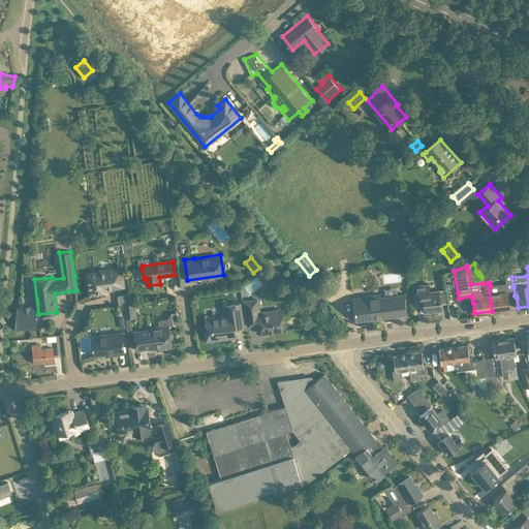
[(87,273),(88,283),(90,293),(106,291),(105,285),(112,284),(112,287),(124,285),(122,269),(114,270),(113,269),(99,270),(99,272),(87,273)]
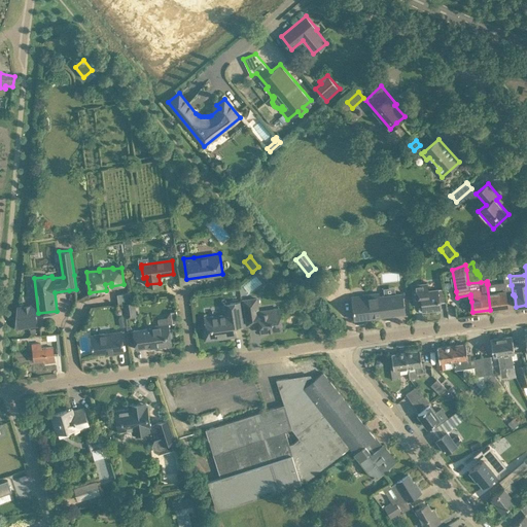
[(488,284),(487,284),(490,310),(508,308),(506,297),(506,290),(512,289),(512,285),(511,285),(510,276),(510,272),(503,273),(504,282),(488,284)]
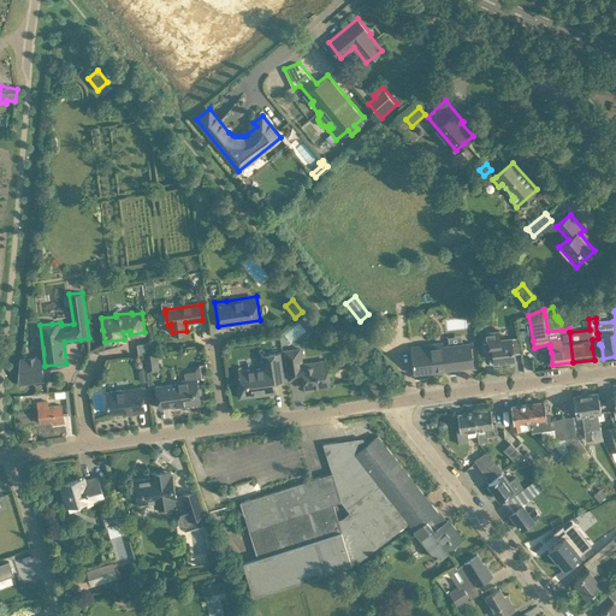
[(292,341),(306,331),(301,323),(288,332),(292,341)]
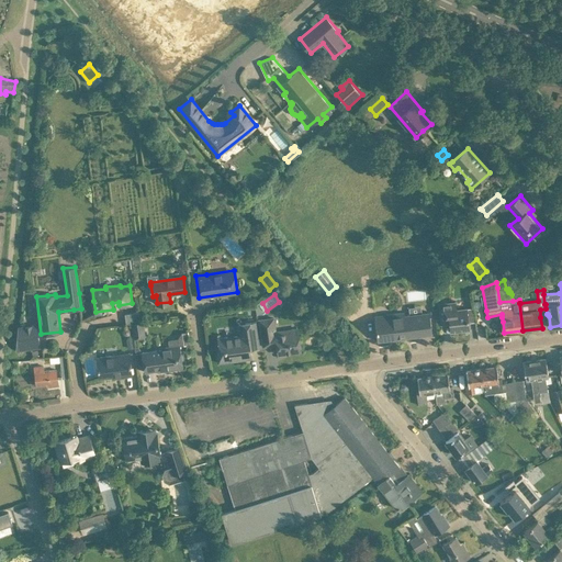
[(469,328),(469,322),(475,322),(473,306),(457,308),(456,301),(439,303),(441,324),(450,323),(451,330),(469,328)]
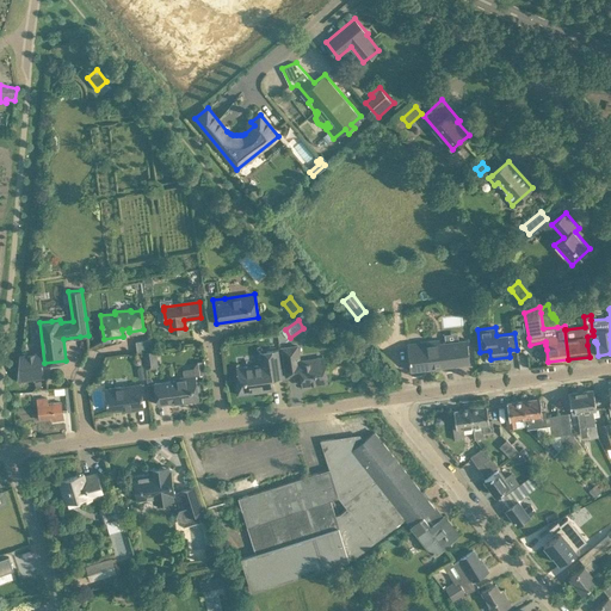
[(406,343),(407,351),(409,370),(470,362),(467,338),(438,343),(438,338),(406,343)]
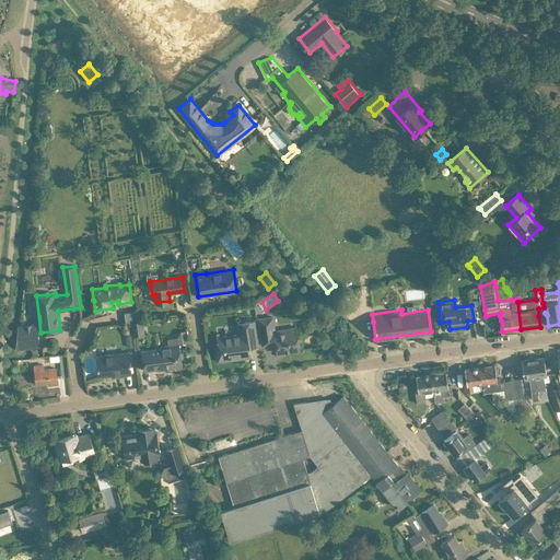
[(125,312),(126,322),(140,321),(139,311),(125,312)]
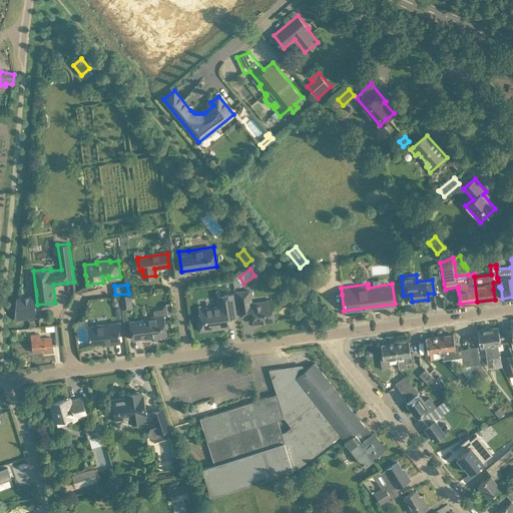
[(249,290),(236,292),(240,316),(252,314),(253,323),(275,320),(272,300),(251,303),(249,290)]
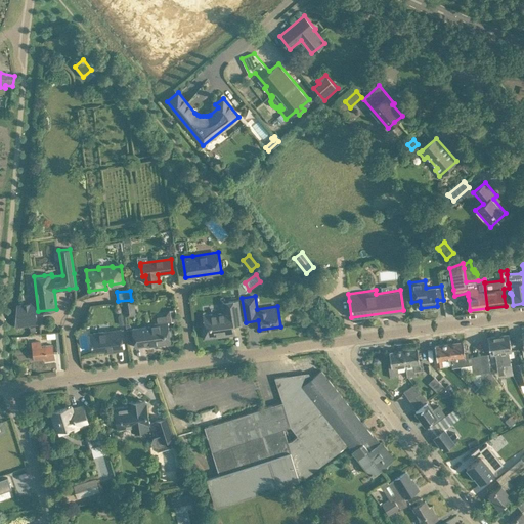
[(123,301),(125,314),(136,313),(134,300),(123,301)]
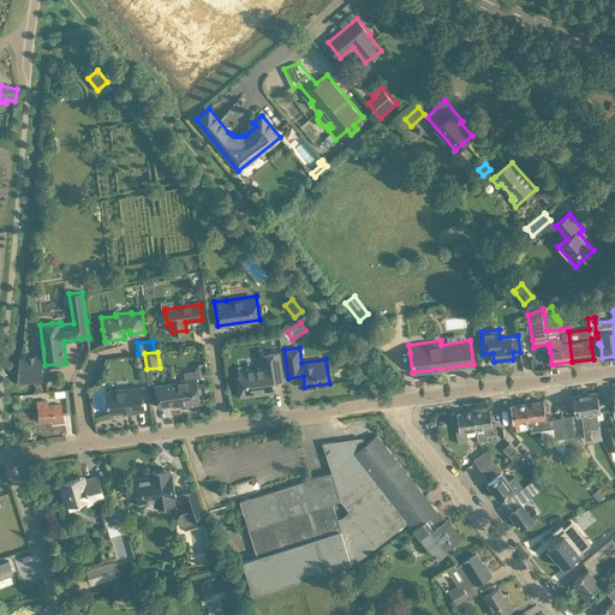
[(280,352),(269,353),(260,354),(262,366),(239,370),(242,386),(238,386),(239,396),(254,394),(254,392),(267,390),(267,393),(275,392),(274,381),(284,380),(280,352)]
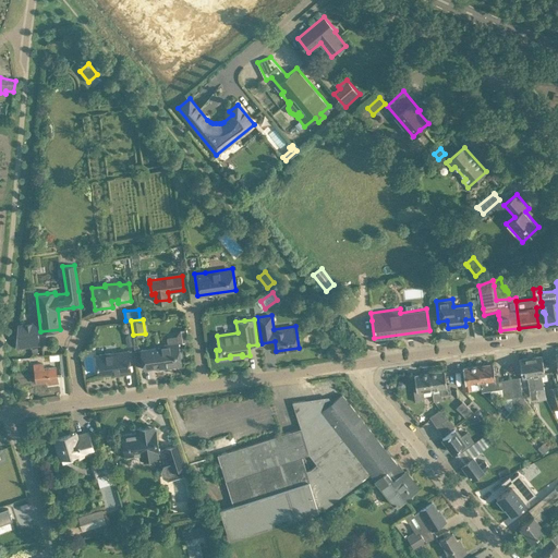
[(23,325),(19,326),(16,349),(39,347),(36,324),(35,324),(32,323),(24,324),(23,325)]
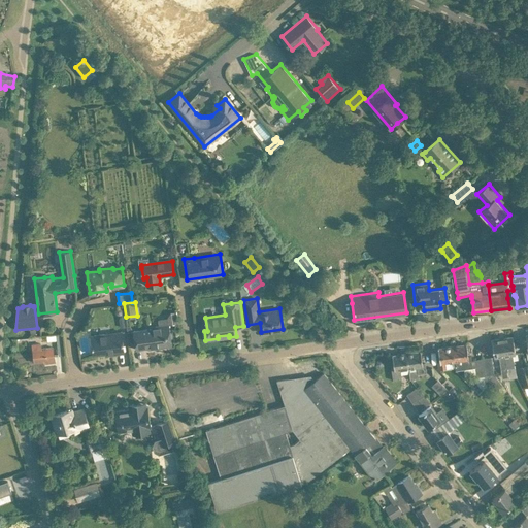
[(159,319),(160,325),(152,326),(152,328),(133,330),(136,349),(149,347),(149,349),(172,345),(169,324),(168,324),(167,318),(159,319)]
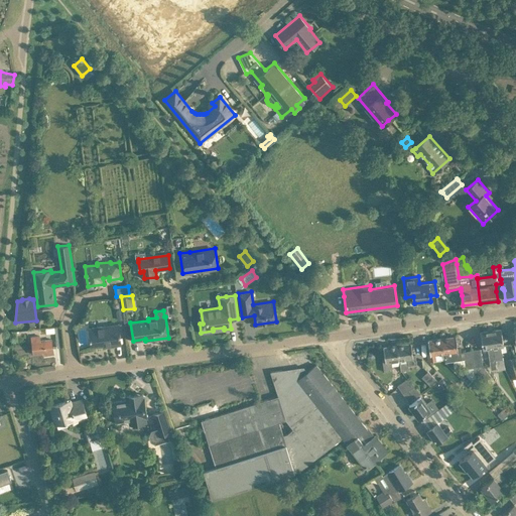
[(89,329),(92,346),(111,343),(111,346),(122,344),(119,324),(89,329)]
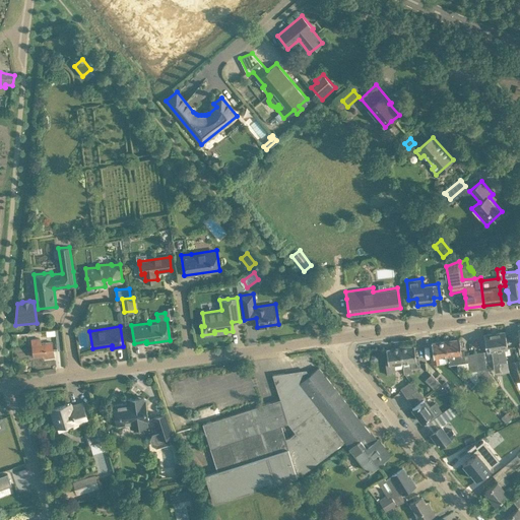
[(505,331),(495,332),(499,363),(500,371),(501,373),(508,371),(505,348),(508,348),(507,341),(505,331)]
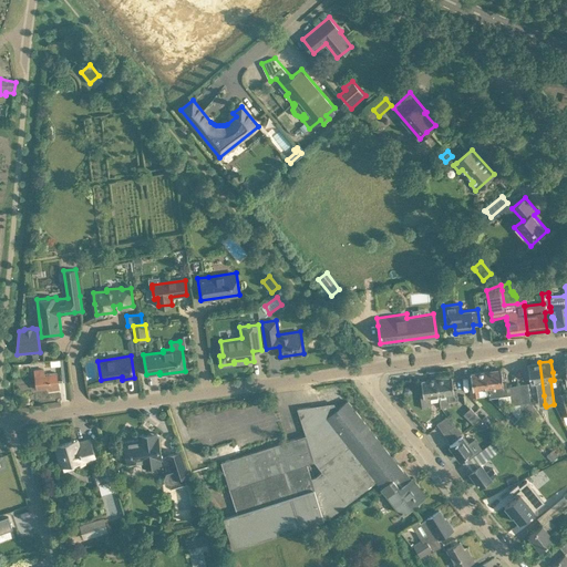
[(539,362),(527,364),(529,375),(531,383),(536,382),(538,395),(538,397),(544,395),(539,362)]
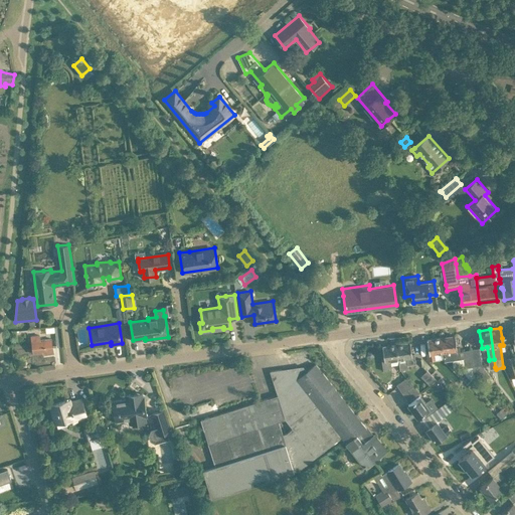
[(39,335),(31,336),(33,353),(46,351),(46,353),(53,352),(52,339),(40,340),(39,335)]
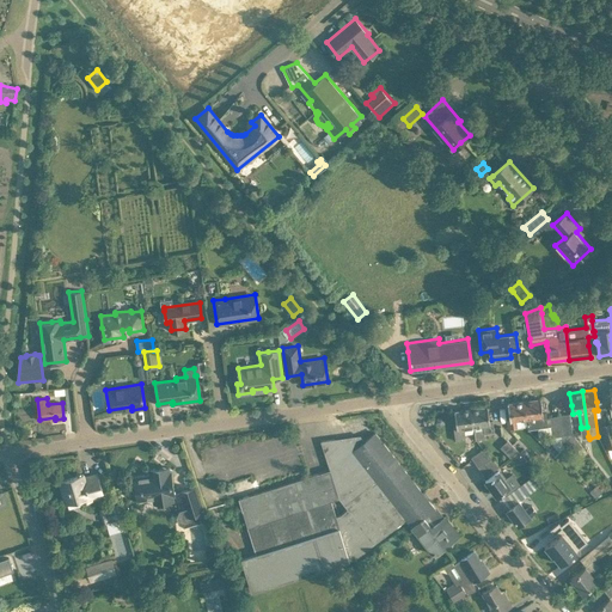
[(560,451),(564,446),(560,414),(550,416),(546,417),(546,411),(543,411),(542,398),(525,401),(527,417),(528,428),(537,427),(539,436),(552,434),(552,435),(554,445),(560,451)]
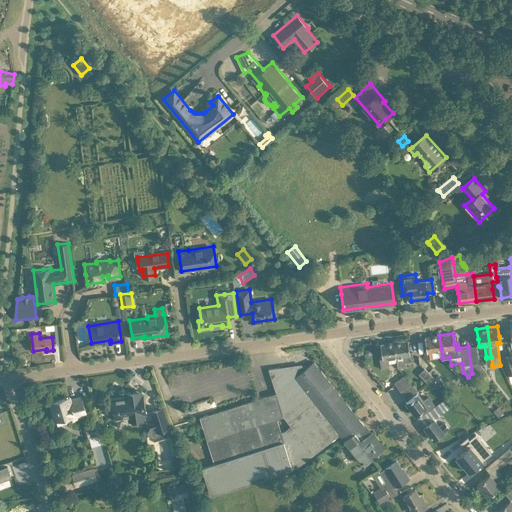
[(432,351),(441,349),(439,335),(425,337),(426,349),(424,349),(425,358),(433,357),(432,351)]
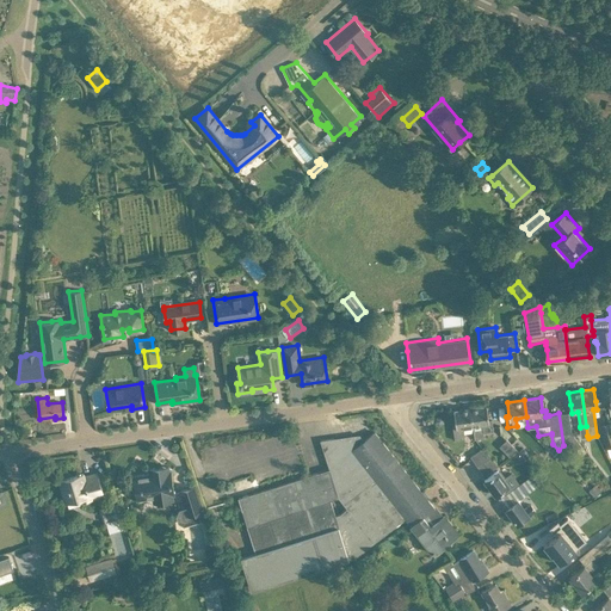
[(470,407),(473,425),(482,424),(483,432),(494,430),(492,419),(489,419),(487,405),(470,407)]
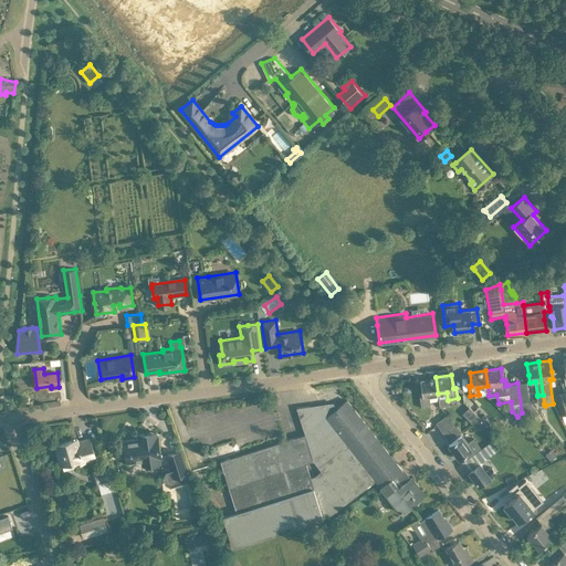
[(429,395),(438,394),(436,377),(420,379),(422,392),(419,394),(421,407),(431,406),(429,395)]
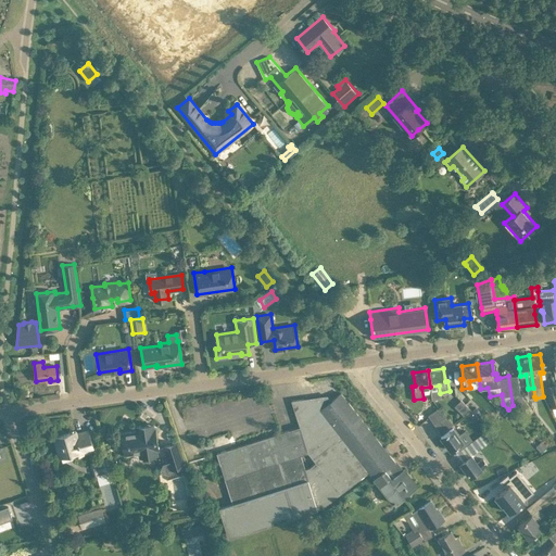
[(508,376),(513,405),(514,405),(515,407),(525,408),(529,414),(533,411),(520,393),(517,375),(508,376)]
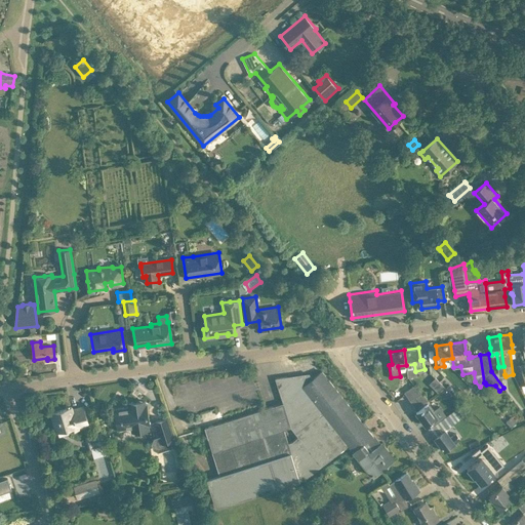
[(524,391),(524,365),(524,363),(516,366),(522,385),(522,384),(524,392),(524,391)]
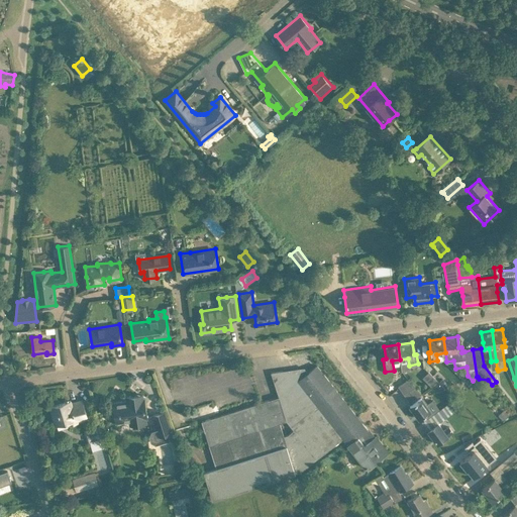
[(283,371),(272,372),(279,396),(275,398),(202,421),(205,430),(217,468),(204,472),(213,500),(295,474),(295,472),(298,470),(299,470),(301,472),(302,472),(302,471),(343,438),(347,444),(359,435),(368,429),(363,423),(339,394),(317,366),(307,373),(304,369),(300,370),(300,371),(296,371),(294,375),(295,376),(290,380),(283,371)]
